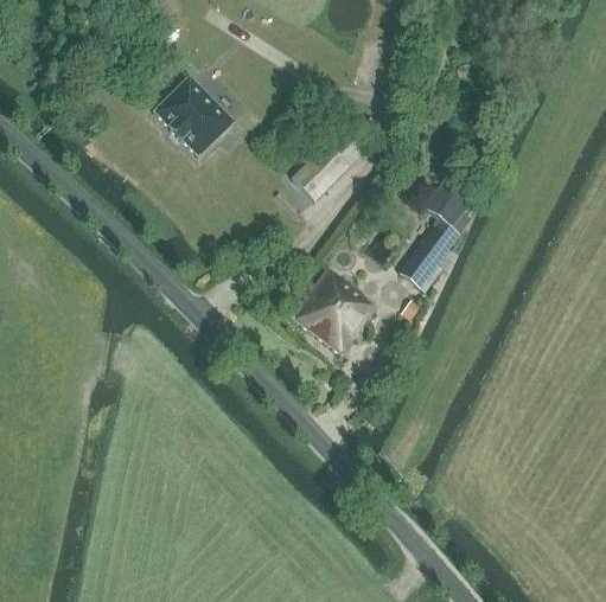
[(234,120),(190,76),(157,109),(157,108),(154,110),(157,113),(171,127),(170,128),(182,140),(183,139),(197,153),(199,155),(201,154),(201,153),(234,120)]
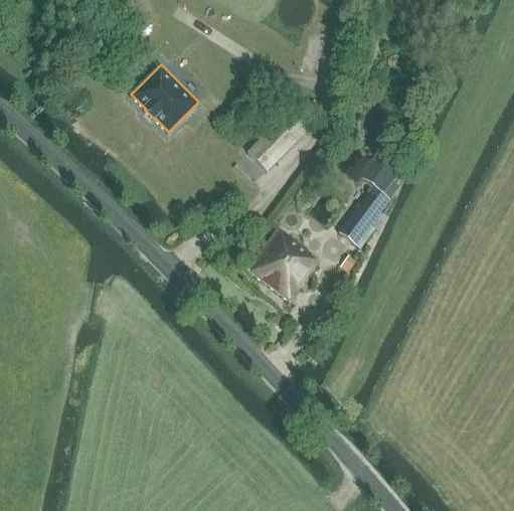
[(278,123),(248,153),(268,171),(297,141),(278,123)]
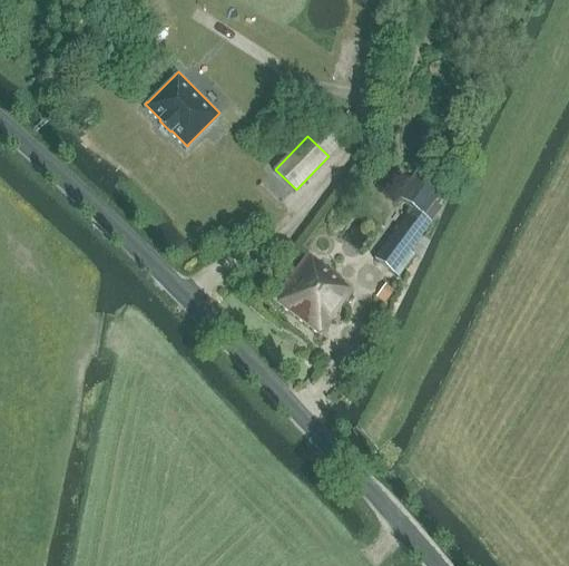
[(399,195),(412,205),(425,214),(442,191),(415,171),(399,195)]
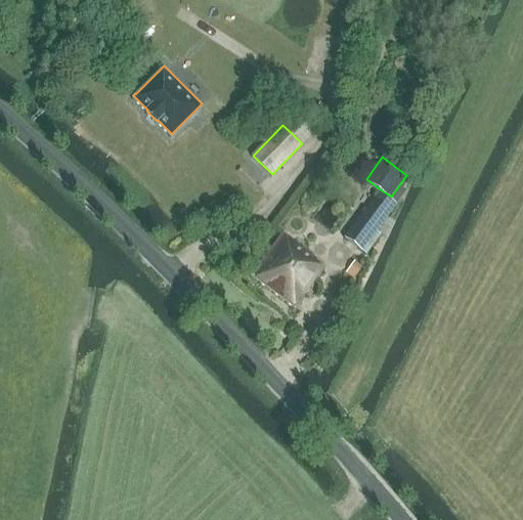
[(397,202),(391,197),(379,188),(344,235),(366,252),(381,232),(377,229),(397,202)]
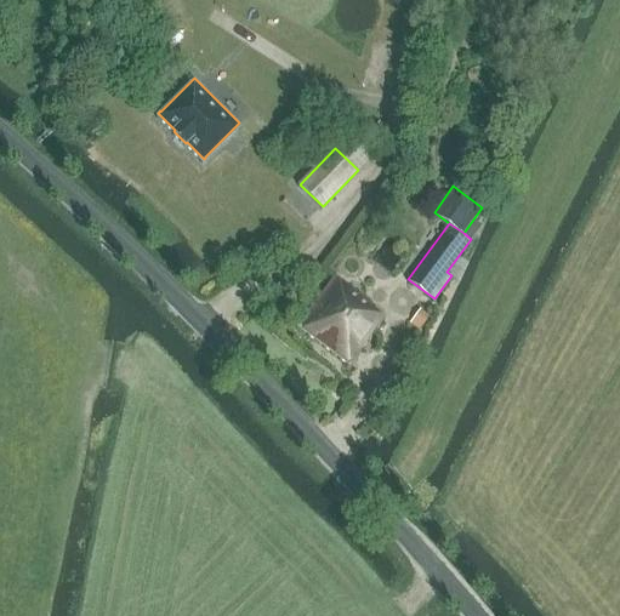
[(336,274),(299,324),(351,363),(385,315),(370,306),(373,302),(336,274)]
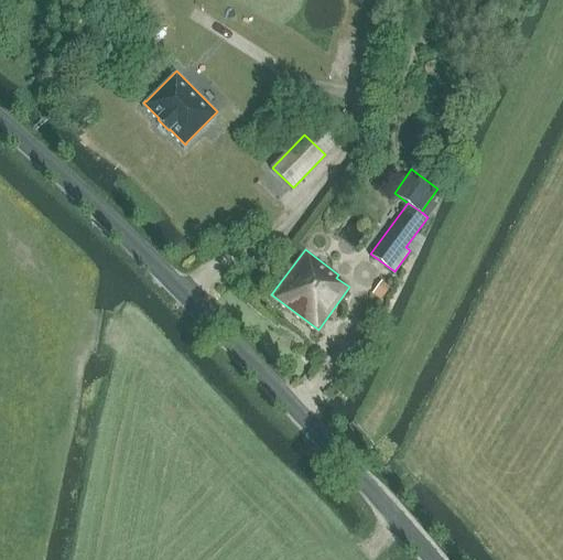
All buildings are outlined.
